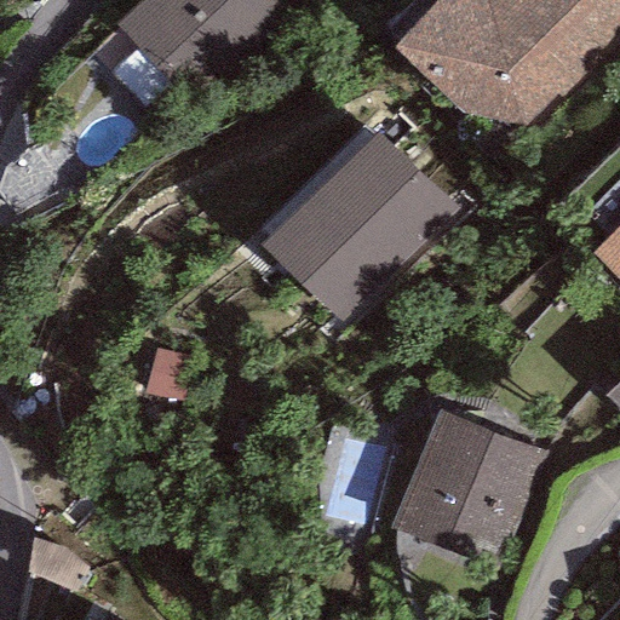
[(296,15),(282,0),(142,0),(115,26),(195,109),(296,15)]
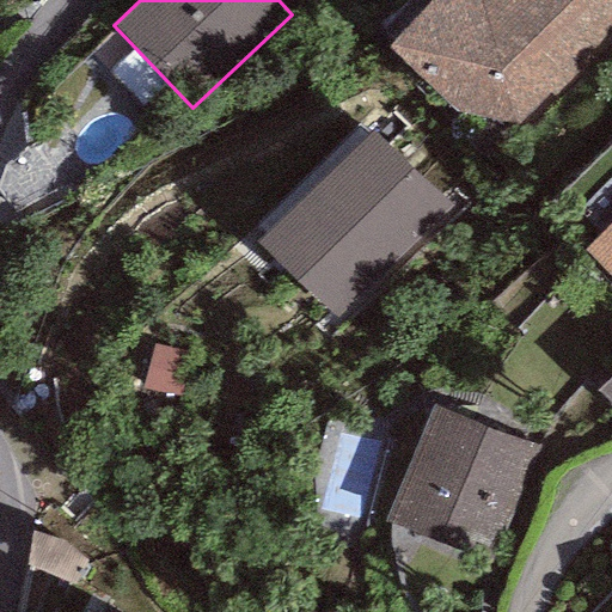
[(611,40),(611,0),(478,0),(477,2),(470,0),(432,0),(387,43),(454,111),(526,127),(611,40)]
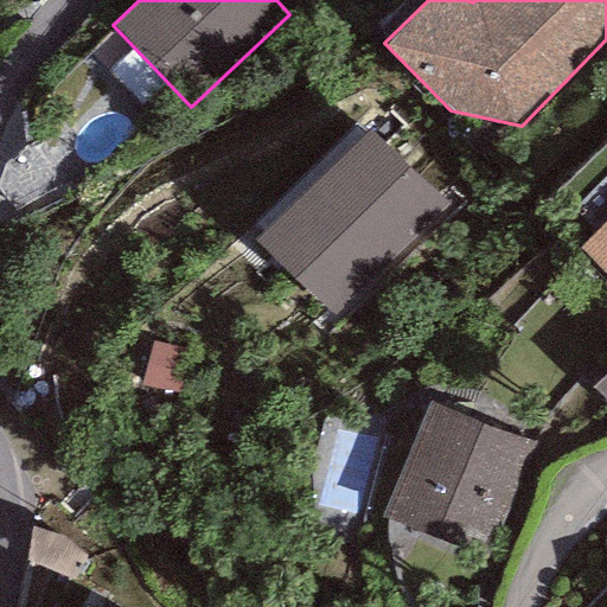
[(447,209),(356,122),(254,228),(262,236),(254,244),(336,324),(447,209)]
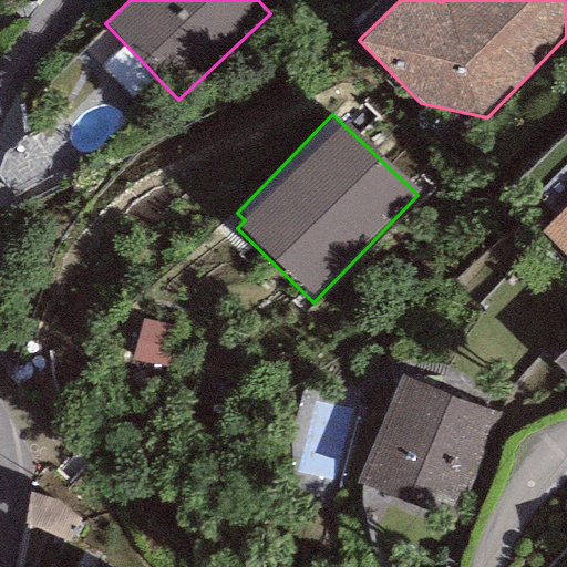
[(566,204),(540,230),(566,255),(566,204)]
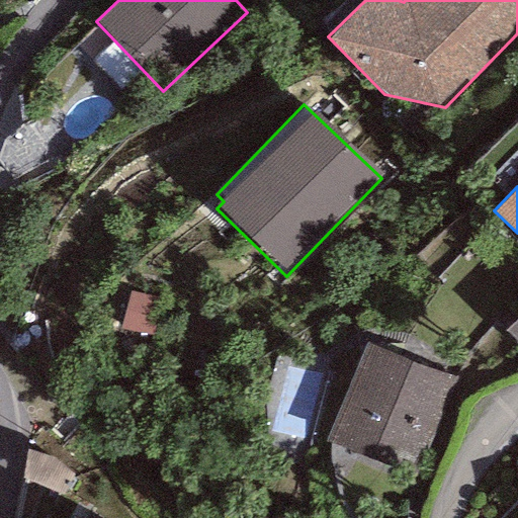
[(517,297),(503,312),(517,327),(517,297)]
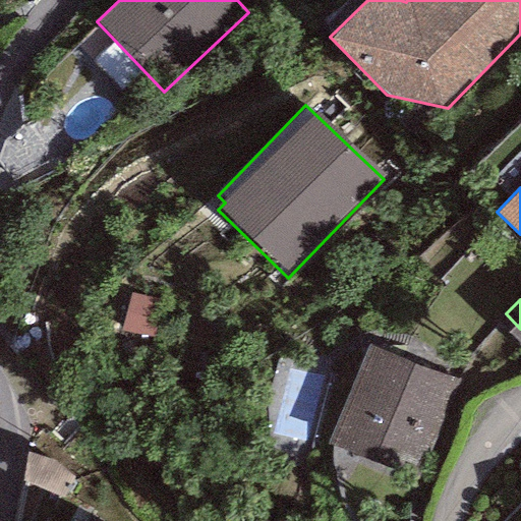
[(458,382),(367,347),(330,443),(420,478),(458,382)]
